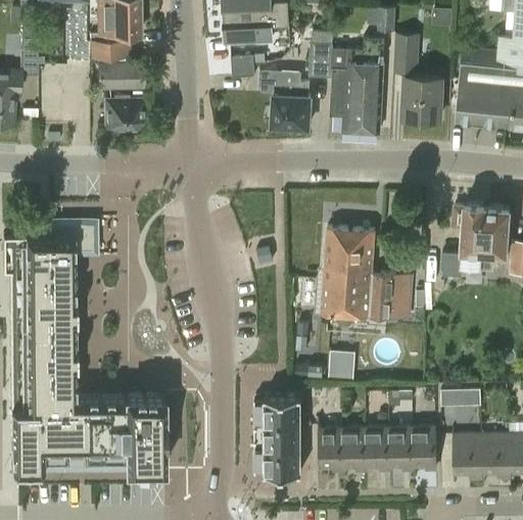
[(96,0),(98,35),(89,35),(90,59),(129,58),(128,40),(116,40),(115,34),(139,34),(139,30),(141,30),(141,20),(139,20),(139,8),(141,8),(141,0),(139,0),(138,0),(96,0)]
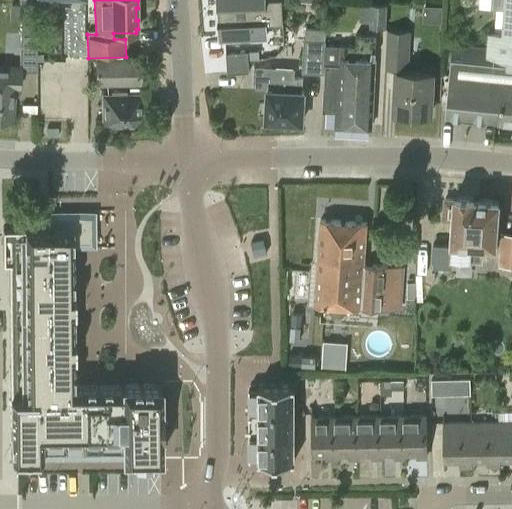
[(217,0),(220,42),(228,41),(228,40),(265,38),(265,27),(282,26),(281,2),(262,4),(262,0),(217,0)]
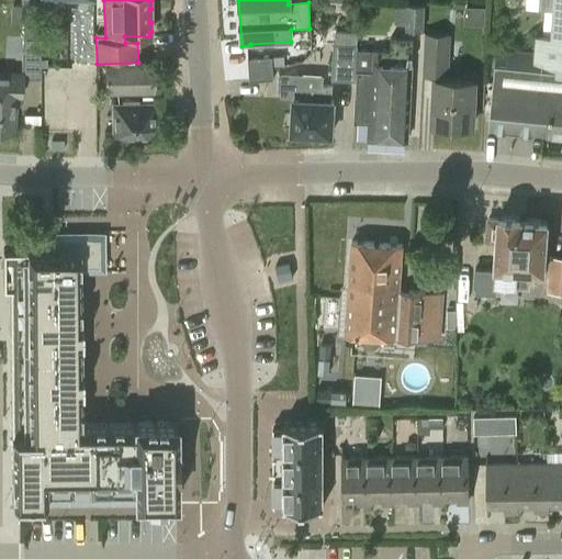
[(494,82),(491,113),(493,113),(492,127),(507,129),(506,134),(520,135),(520,130),(538,132),(543,75),(550,75),(549,88),(560,89),(559,105),(561,105),(561,0),(540,0),(539,12),(551,13),(550,35),(536,35),(534,53),(496,49),(494,82)]
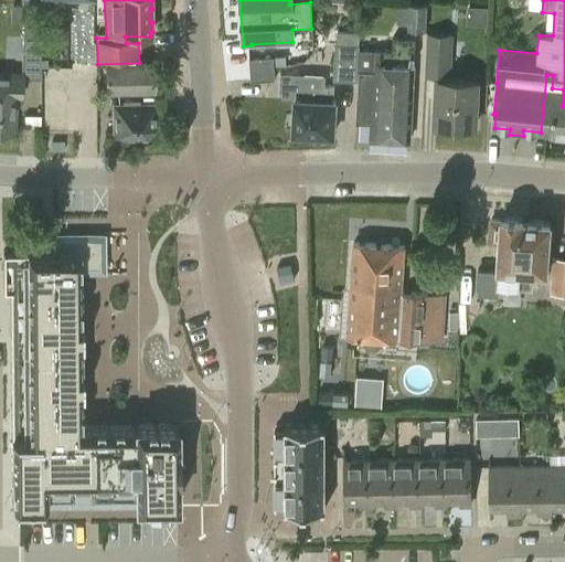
[(397,7),(396,27),(407,27),(407,32),(425,33),(427,8),(397,7)]
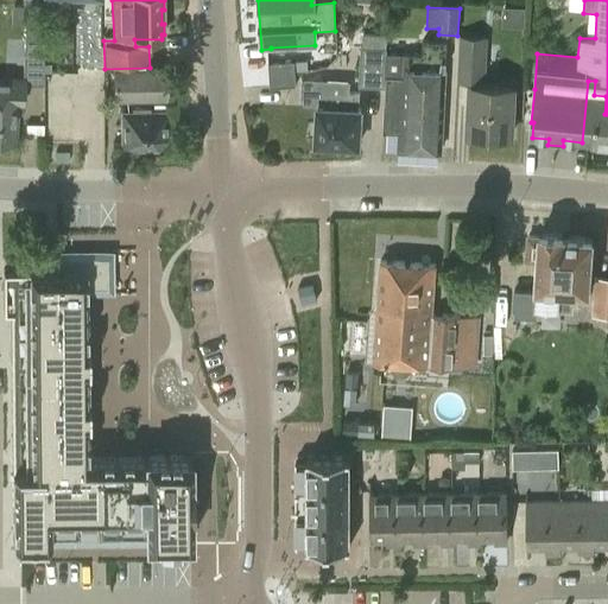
[(362,37),(359,90),(385,91),(386,56),(387,50),(387,38),(362,37)]
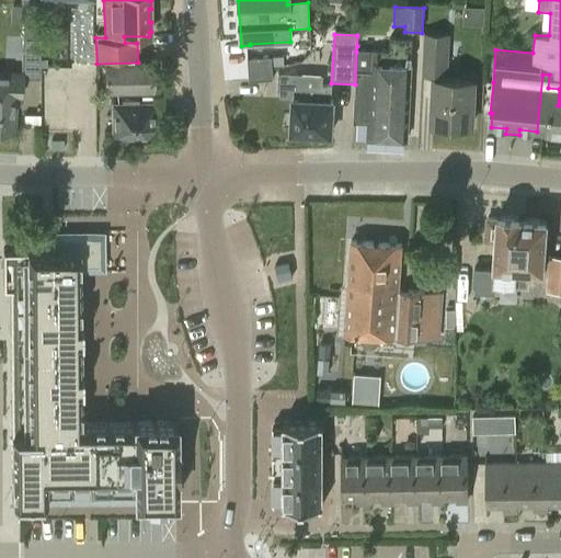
[(421,78),(421,79),(447,80),(449,52),(449,35),(423,34),(423,49),(421,78)]
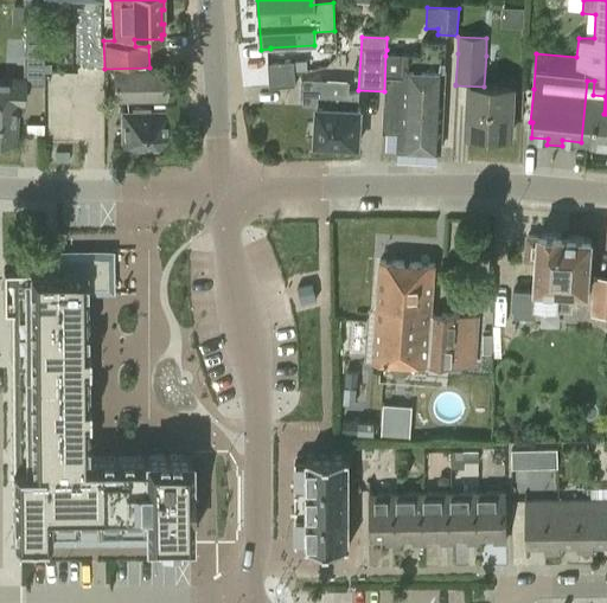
[(24,43),(23,78),(29,79),(29,88),(43,88),(43,44),(24,43)]
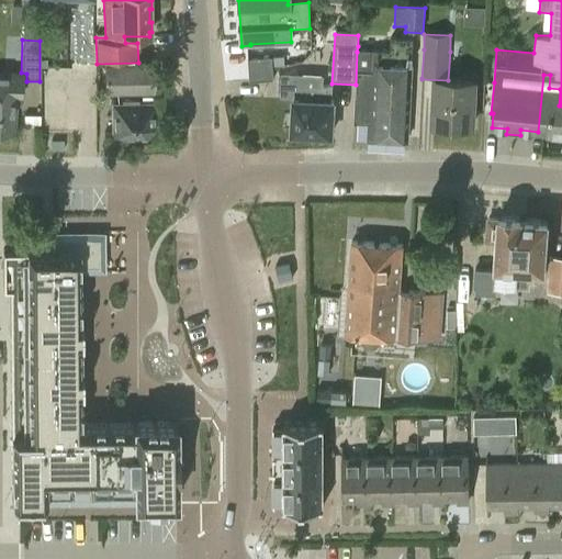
[(356,85),(353,125),(357,126),(357,125),(368,125),(368,143),(394,141),(394,145),(405,145),(405,141),(408,141),(412,55),(413,42),(391,41),(391,54),(357,52),(356,85)]
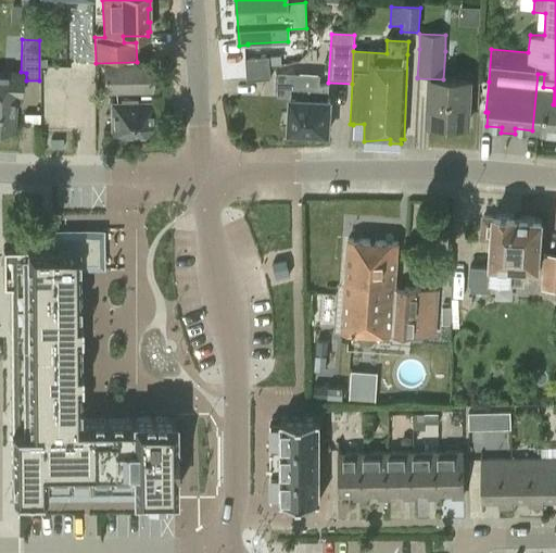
[(268,58),(244,60),(247,83),(270,80),(269,66),(268,58)]
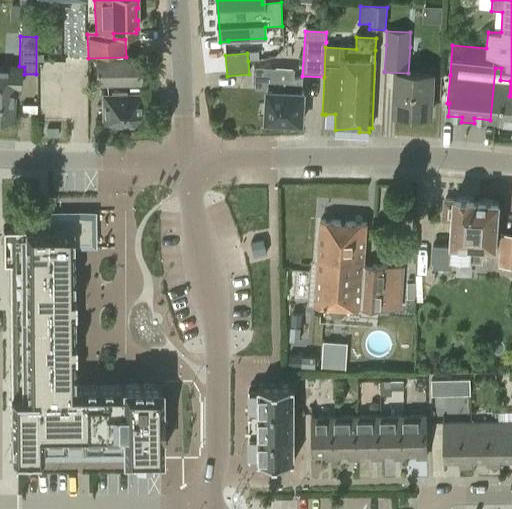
[(96,63),(96,86),(139,86),(139,62),(96,63)]
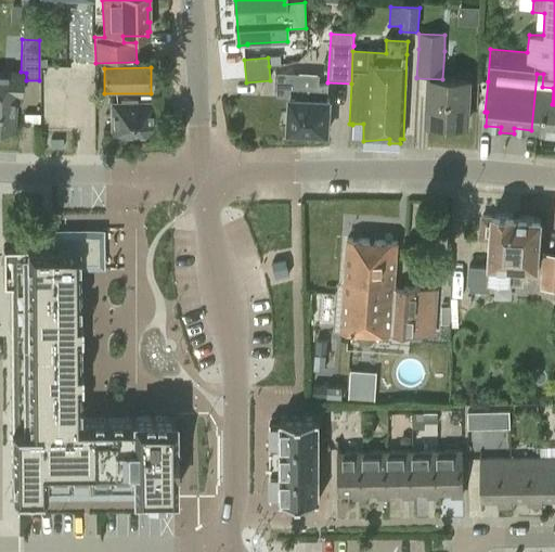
[(0,72),(0,135),(7,135),(9,131),(13,132),(15,97),(20,97),(21,74),(0,72)]
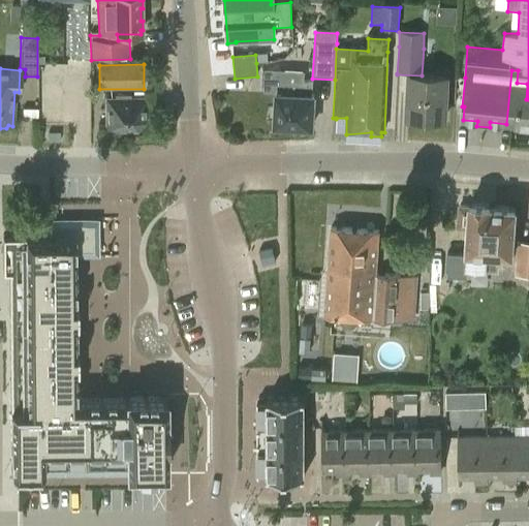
[(511,70),(506,124),(516,125),(515,135),(528,136),(528,99),(526,99),(527,84),(517,83),(518,70),(511,70)]
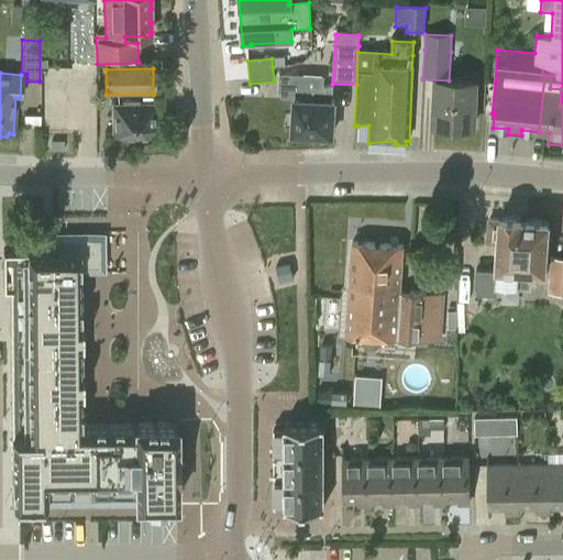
[(280,79),(279,102),(294,102),(293,135),(317,136),(318,140),(326,140),(327,136),(332,138),(333,105),(331,105),(332,90),(320,89),(320,81),(280,79)]
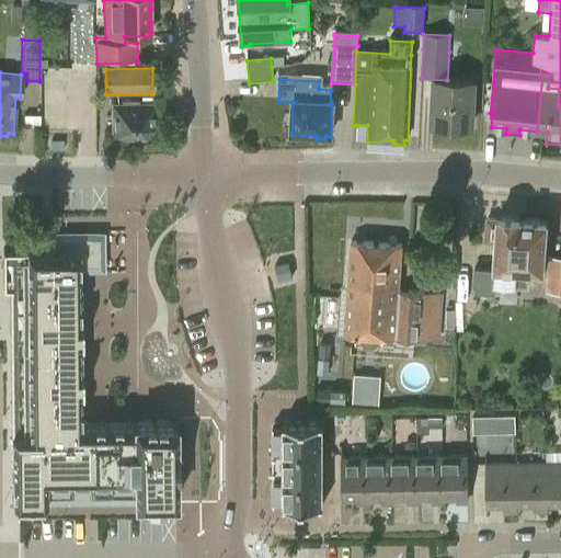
[(434,82),(432,127),(471,129),(473,84),(434,82)]
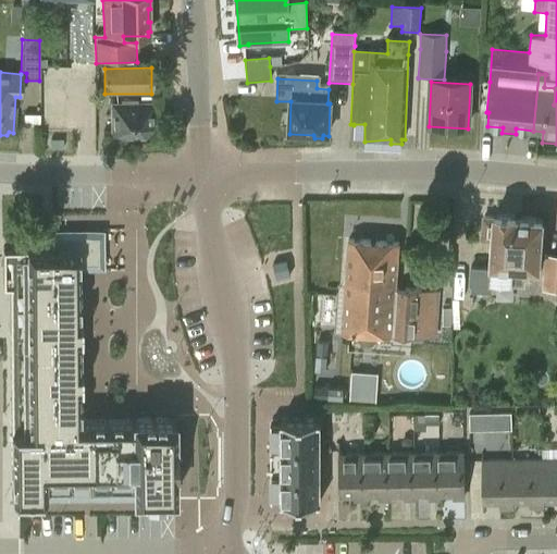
[(122,107),(113,107),(113,139),(143,138),(153,128),(152,107),(137,107),(137,102),(122,102),(122,107)]
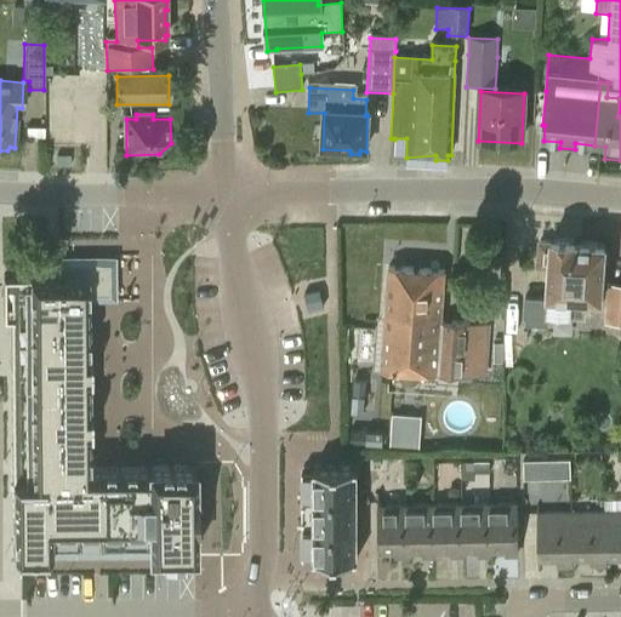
[(52,173),(79,172),(79,152),(52,152),(52,173)]
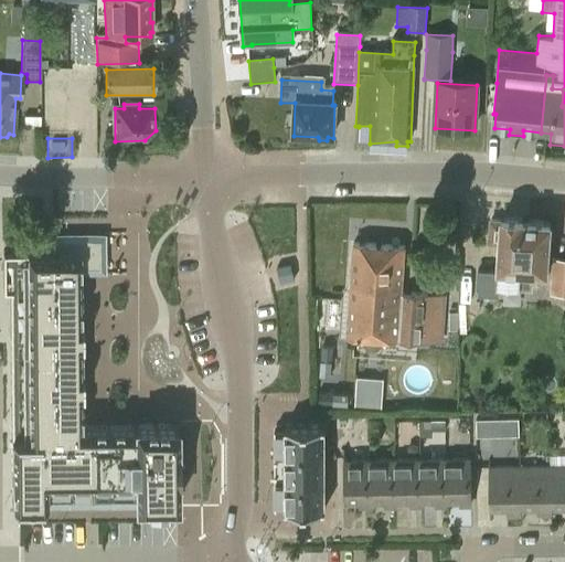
[(478,273),(477,290),(479,290),(478,296),(499,298),(499,292),(532,294),(532,288),(536,288),(536,283),(546,283),(546,274),(551,225),(523,223),(523,221),(502,220),(501,224),(491,223),(489,245),(500,246),(499,271),(498,274),(478,273)]
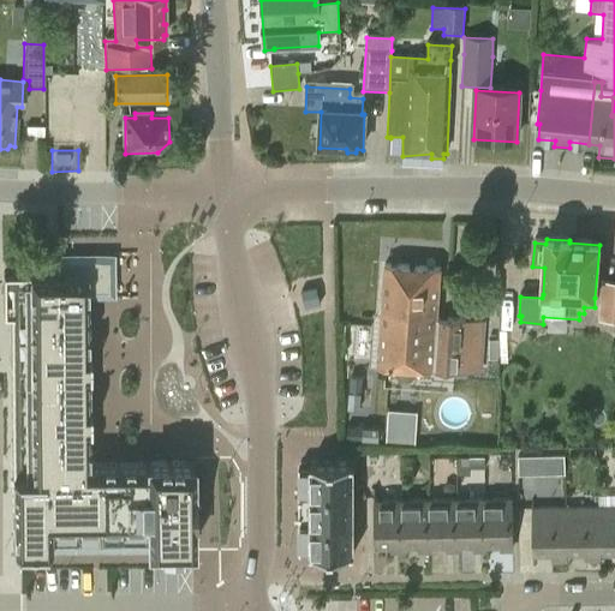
[(54,279),(3,279),(4,319),(11,319),(13,552),(24,552),(24,545),(39,545),(39,552),(49,552),(49,551),(147,550),(147,551),(192,551),(192,523),(192,492),(191,492),(191,465),(150,465),(150,467),(88,467),(87,431),(89,431),(89,407),(87,407),(87,378),(88,378),(88,353),(87,353),(85,299),(113,299),(113,258),(54,259),(54,279)]
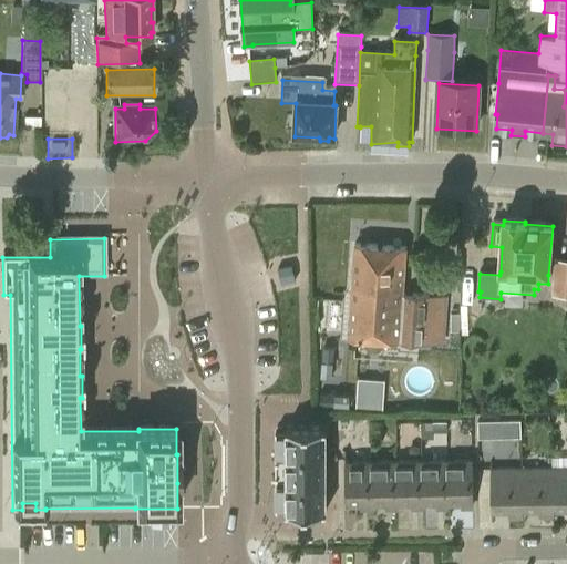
[(356,246),(349,339),(364,340),(363,348),(369,352),(377,354),(382,348),(382,342),(399,344),(443,346),(446,299),(426,297),(404,296),(402,296),(405,249),(356,246)]
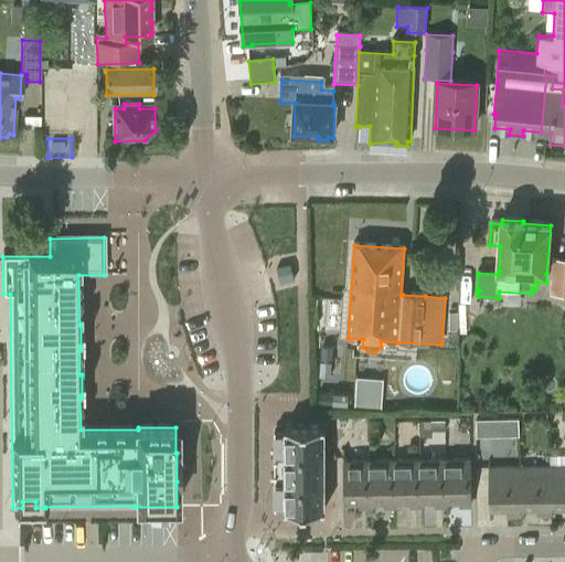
[(564,260),(552,260),(551,295),(564,295),(564,260)]
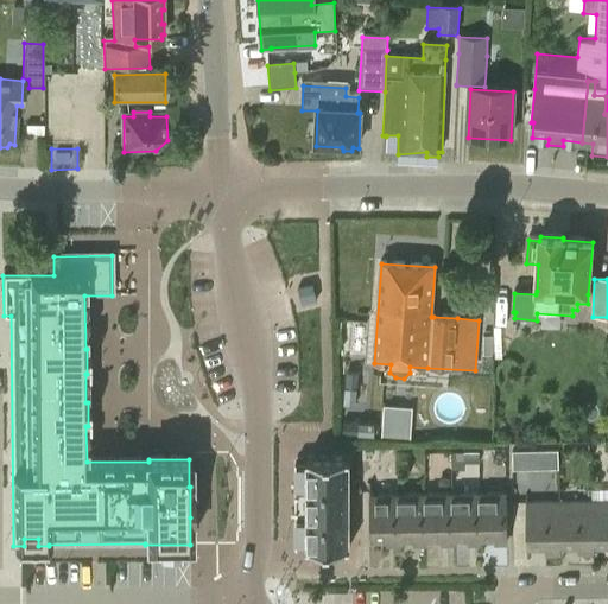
[(344,367),(343,399),(355,400),(356,368),(344,367)]
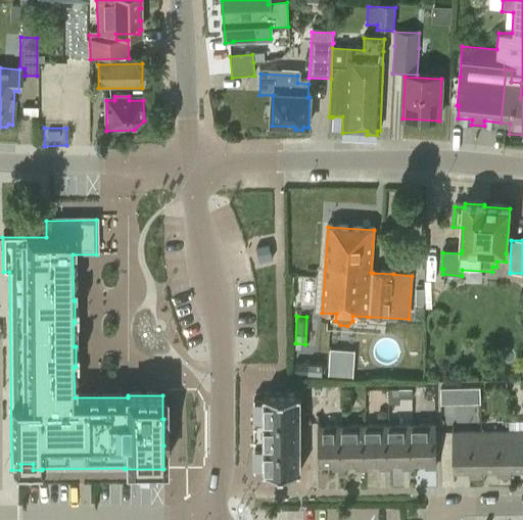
[(297,363),(297,373),(325,373),(325,363),(297,363)]
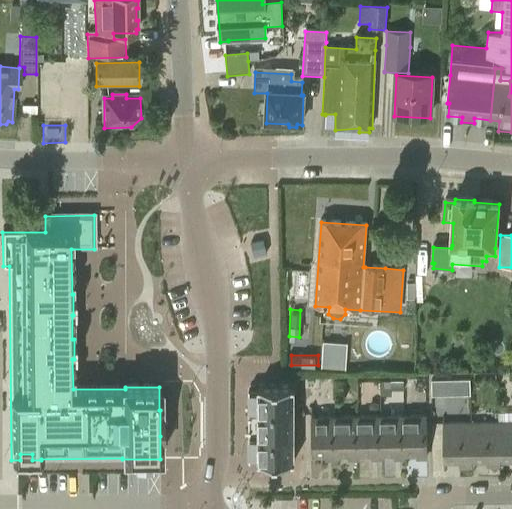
[(445,383),(431,383),(432,397),(446,397),(445,383)]
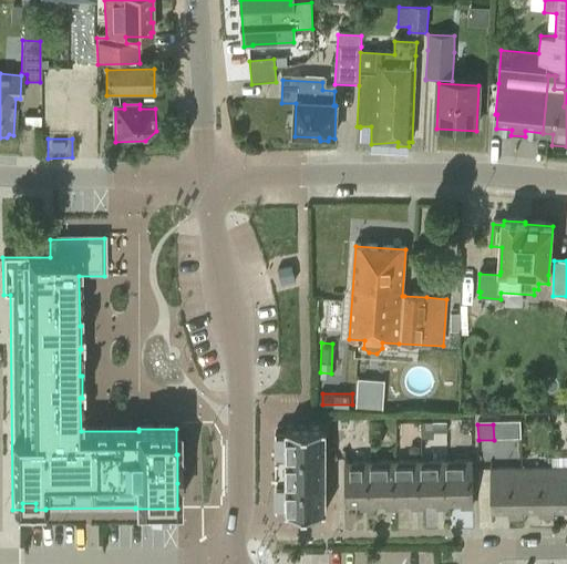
[(276,508),(276,510),(278,510),(286,510),(286,513),(326,513),(326,430),(286,430),(286,433),(278,433),(278,432),(276,432),(276,436),(276,448),(276,450),(276,463),(276,465),(276,478),(276,480),(276,493),(276,495),(276,508)]
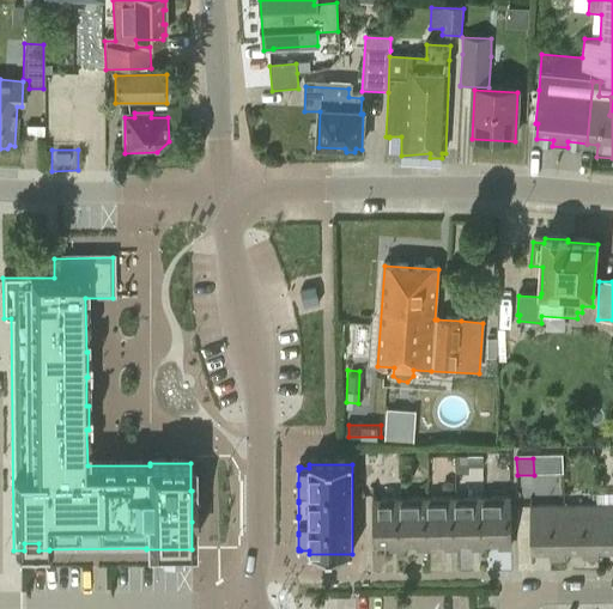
[(455,500),(428,501),(429,549),(456,548),(455,500)]
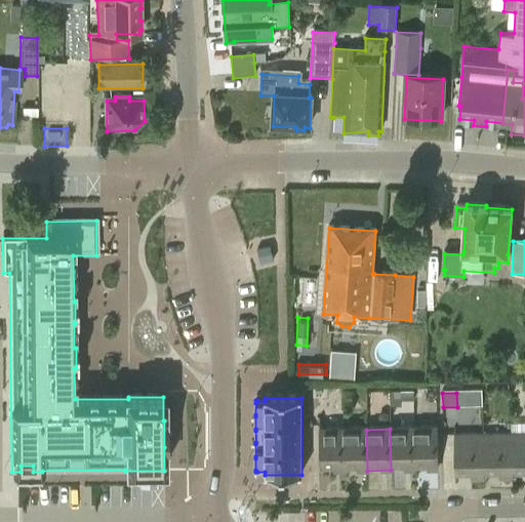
[(413,429),(390,429),(391,470),(414,470),(413,429)]
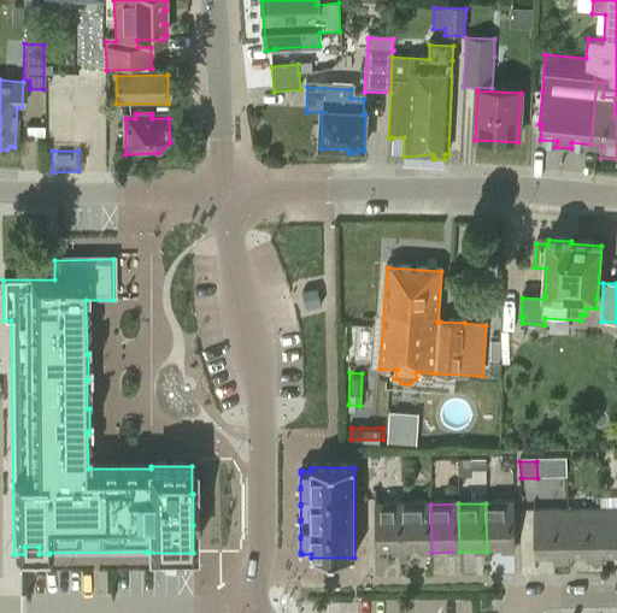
[(513,504),(486,504),(487,552),(515,552),(513,504)]
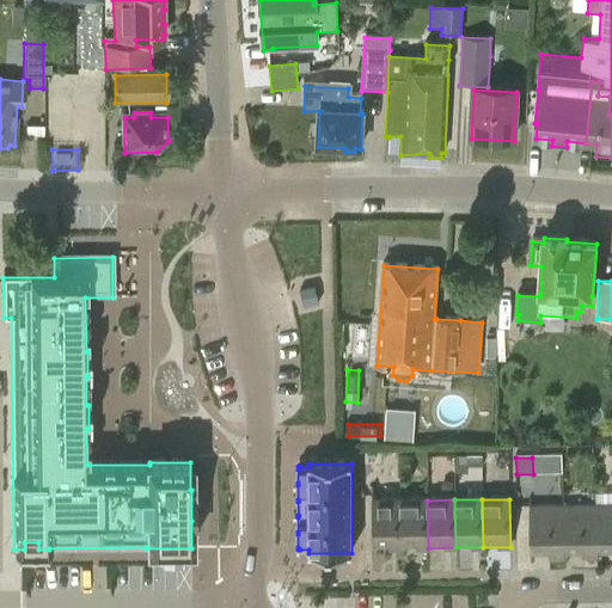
[(401,501),(372,501),(373,548),(401,548),(401,501)]
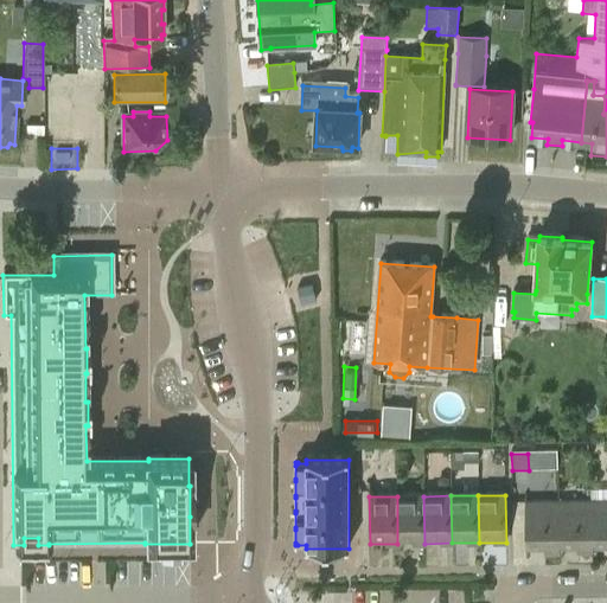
[(423,496),(397,496),(397,544),(425,544),(423,496)]
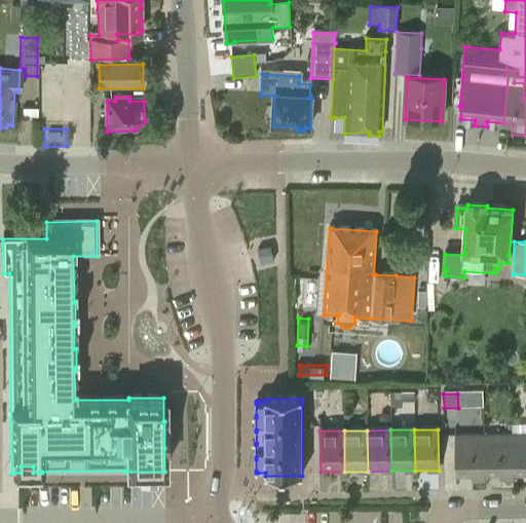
[(525,436),(512,437),(513,477),(525,477),(525,436)]
